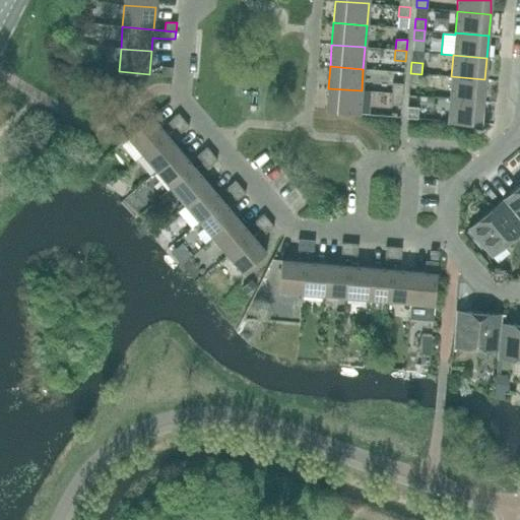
[(172,76),(173,68),(161,67),(161,75),(172,76)]
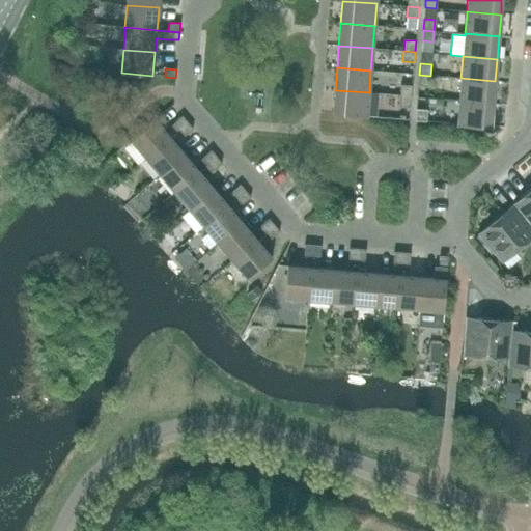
[(429,86),(430,76),(419,75),(418,85),(429,86)]
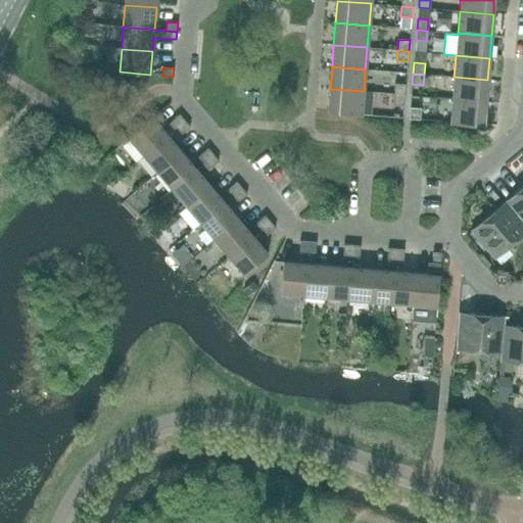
[(485,102),(487,80),(454,77),(453,99),(485,102)]
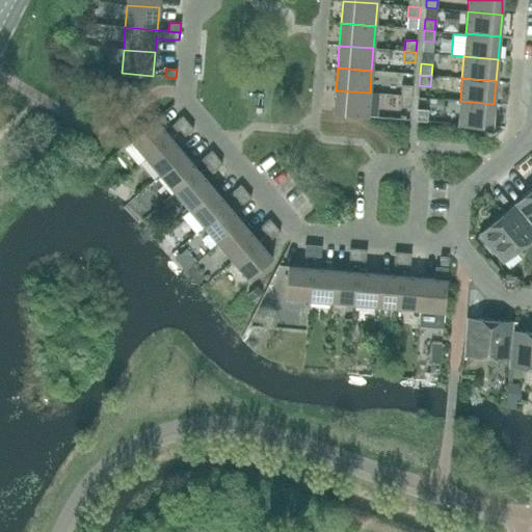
[(401,96),(411,97),(413,85),(401,85),(401,96)]
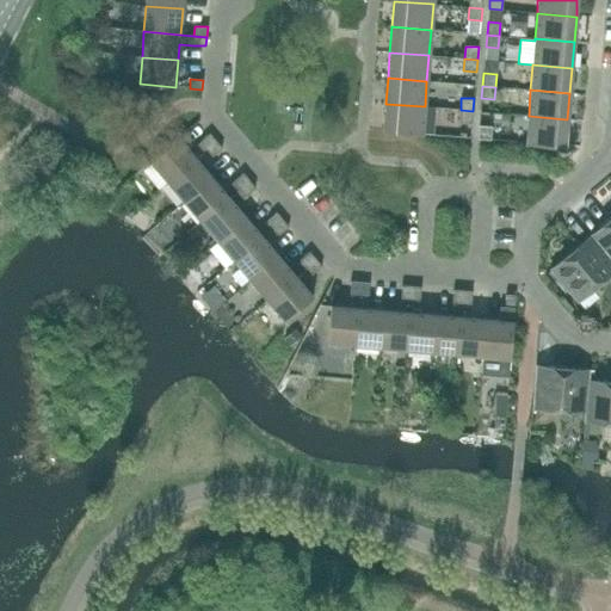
[(423,134),(425,106),(386,104),(383,130),(423,134)]
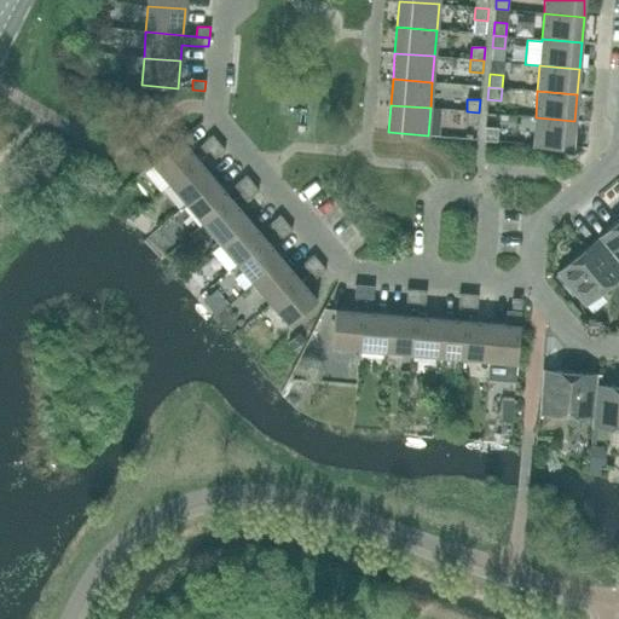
[(478,125),(479,113),(467,111),(466,123),(478,125)]
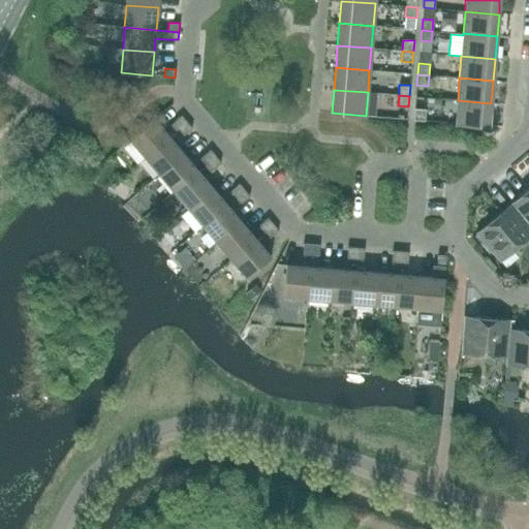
[(490,126),(491,103),(458,100),(456,123),(490,126)]
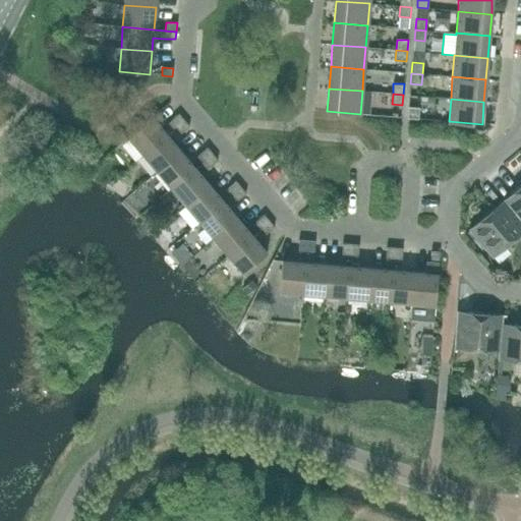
[(418,119),(419,108),(408,107),(407,118),(418,119)]
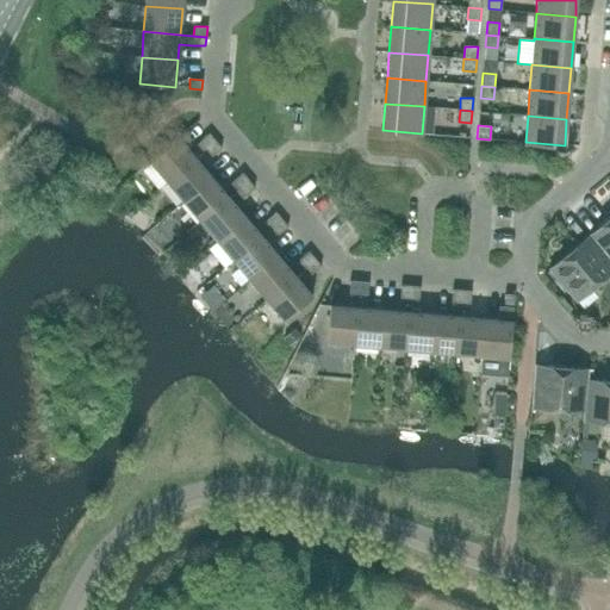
[(206,149),(216,141),(210,134),(200,142),(206,149)]
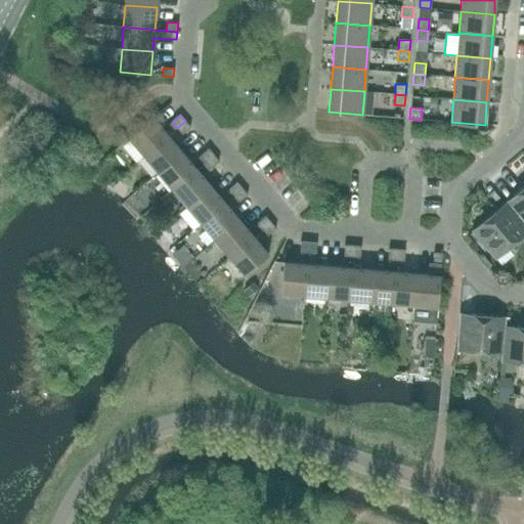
[(144,156),(168,135),(153,118),(129,137),(144,156)]
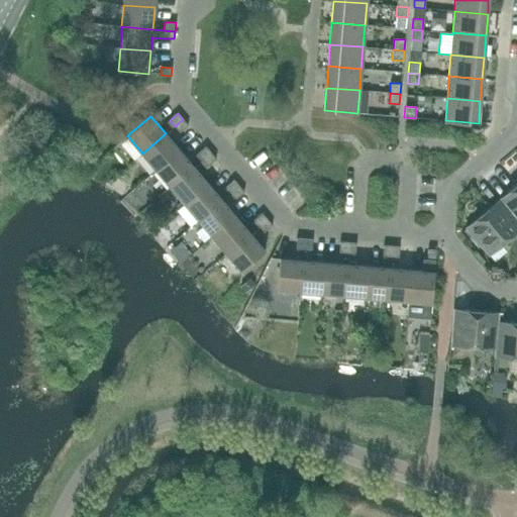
[(180,132),(188,125),(183,119),(175,126),(180,132)]
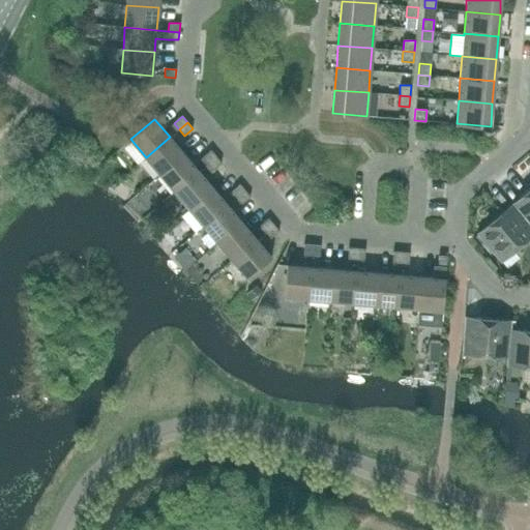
[(159,174),(184,154),(170,137),(146,157),(159,174)]
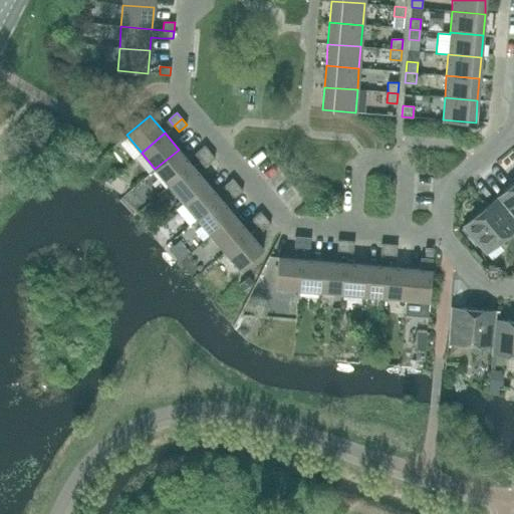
[(202,159),(210,152),(205,146),(197,153),(202,159)]
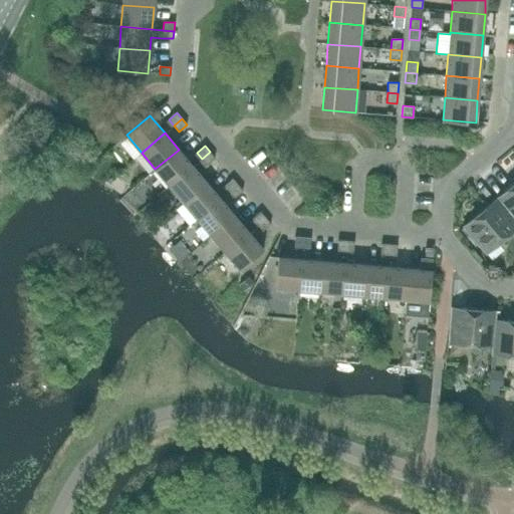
[(169,186),(193,166),(179,150),(155,169),(169,186)]
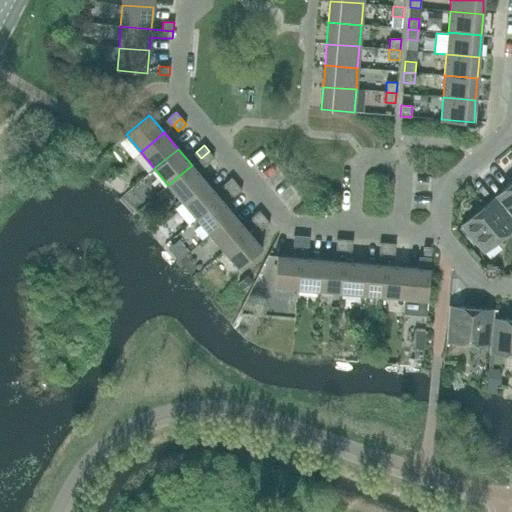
[(206,164),(214,157),(209,151),(201,158),(206,164)]
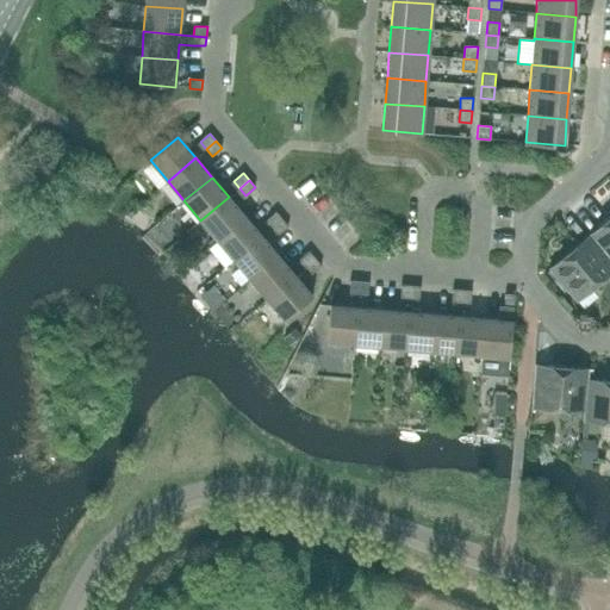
[(217,240),(246,217),(229,197),(200,221),(217,240)]
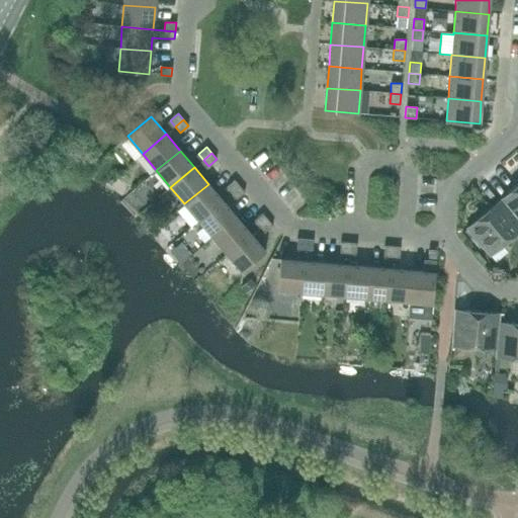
[(231,193),(240,186),(235,180),(226,187),(231,193)]
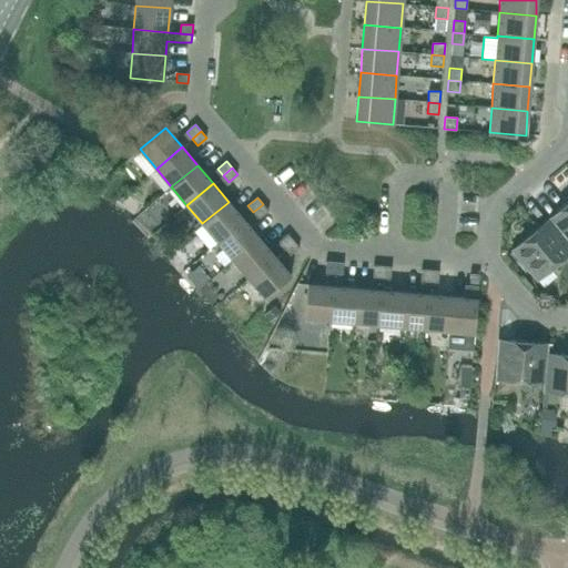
[(217,242),(244,220),(229,202),(202,223),(217,242)]
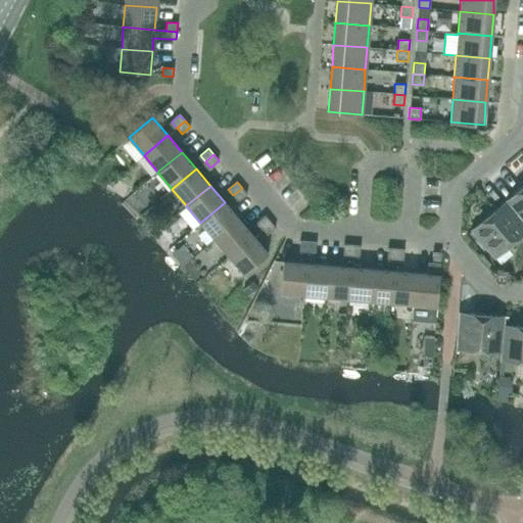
[(522,186),(506,201),(522,222),(522,186)]
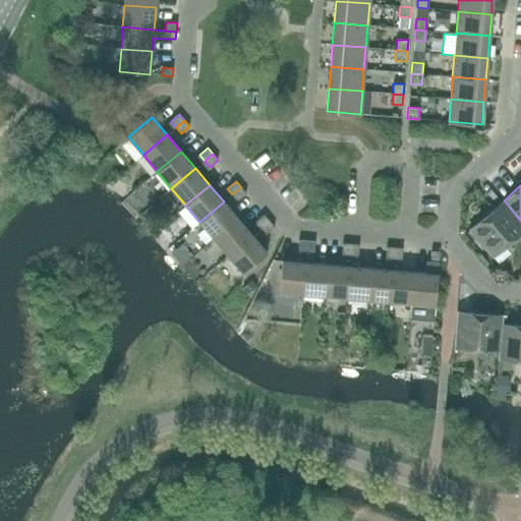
[(238,200),(246,193),(241,187),(232,194),(238,200)]
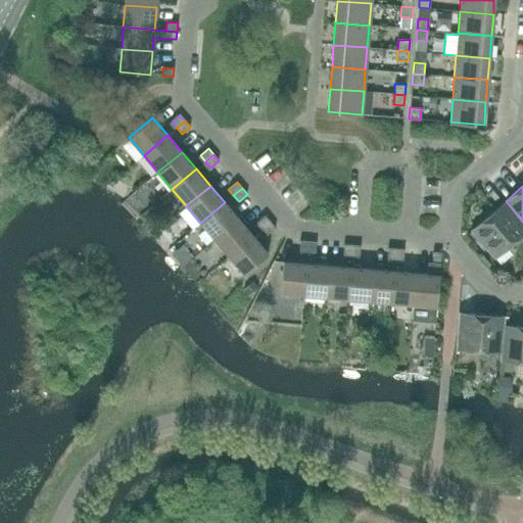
[(493,258),(522,233),(522,222),(506,201),(471,231),(493,258)]
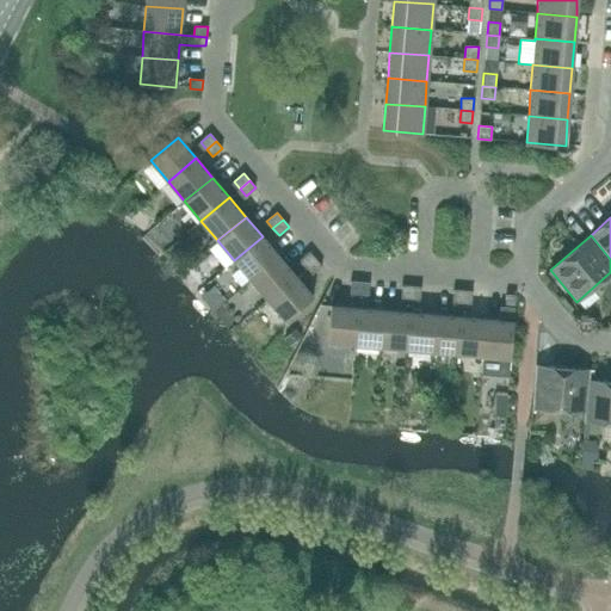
[(251,279),(278,257),(263,236),(234,260),(251,279)]
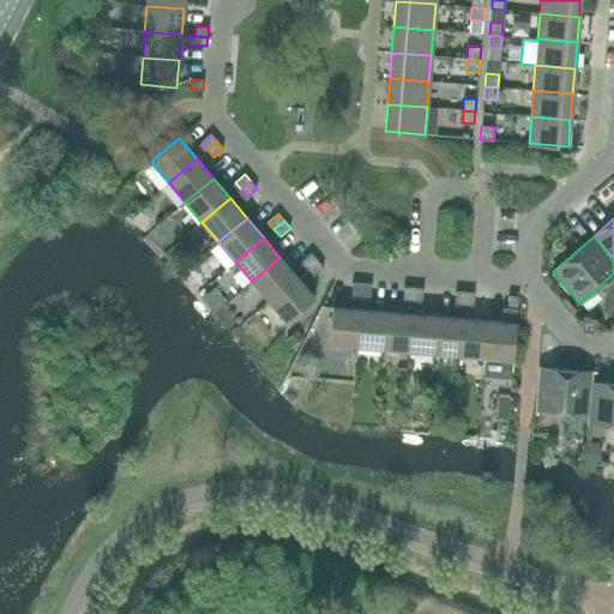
[(307,269),(318,260),(311,253),(301,262),(307,269)]
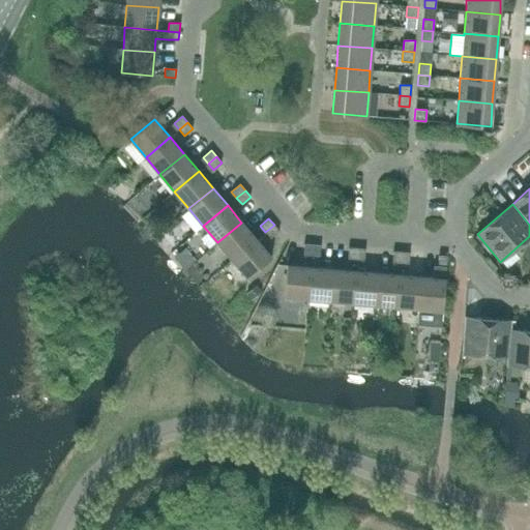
[(232,260),(256,239),(241,223),(217,242),(232,260)]
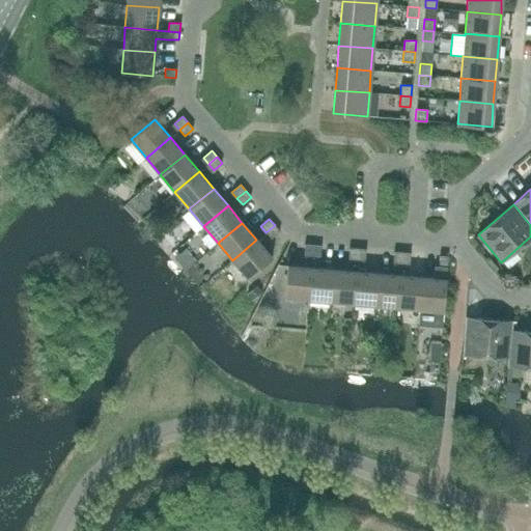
[(272,239),(280,231),(275,225),(266,232),(272,239)]
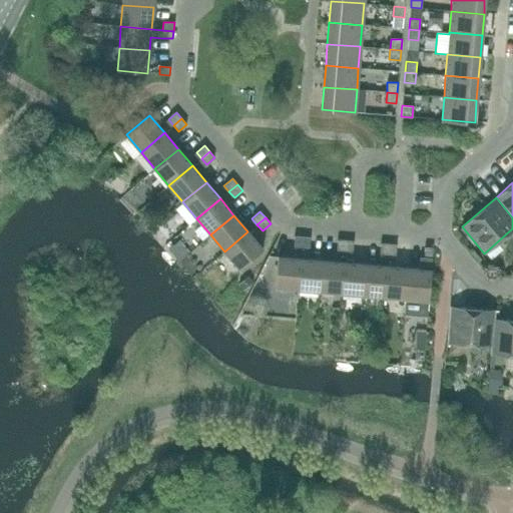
[(239,269),(263,249),(247,231),(224,251),(239,269)]
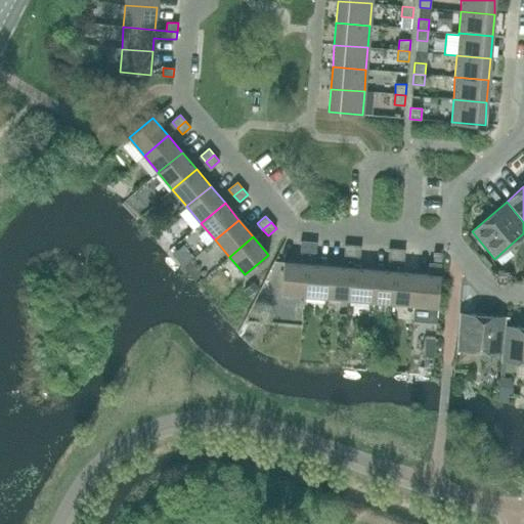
[(308,253),(309,242),(301,241),(300,252),(308,253)]
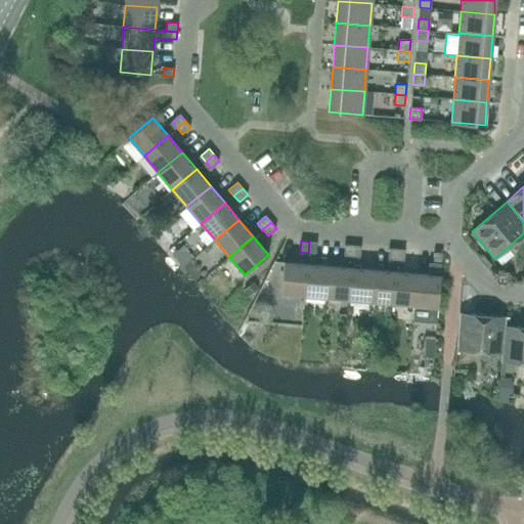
[(316,253),(317,243),(309,242),(308,253),(316,253)]
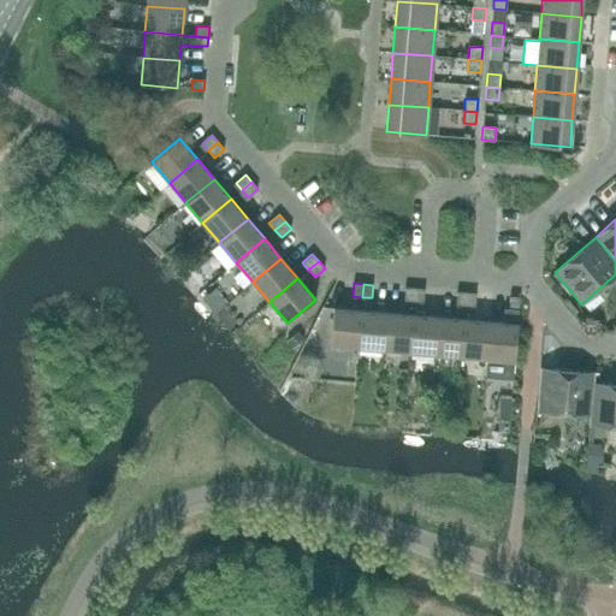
[(414,301),(415,289),(406,288),(404,301),(414,301)]
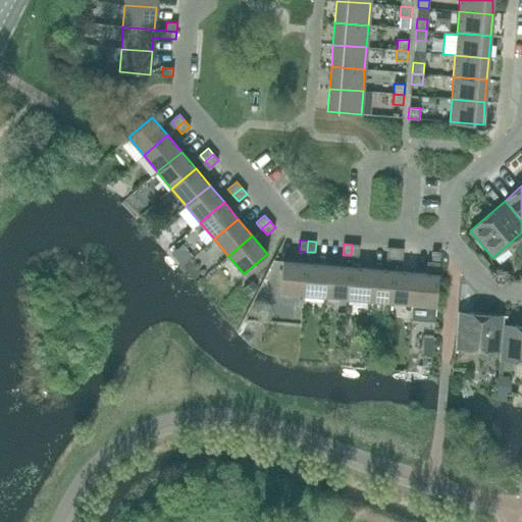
[(359,256),(359,245),(352,245),(351,255),(359,256)]
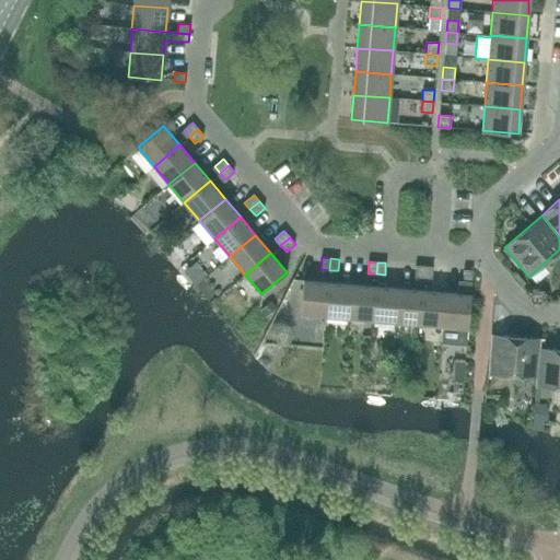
[(423,278),(424,266),(416,266),(415,277),(423,278)]
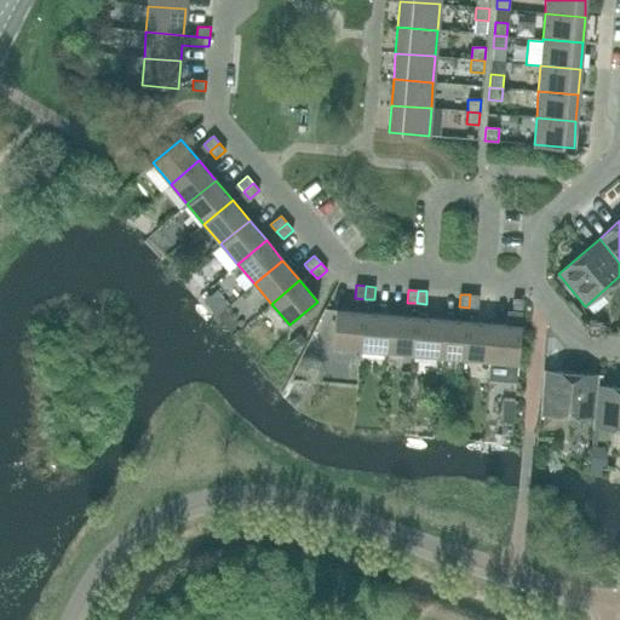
[(478,309),(480,296),(470,294),(469,308),(478,309)]
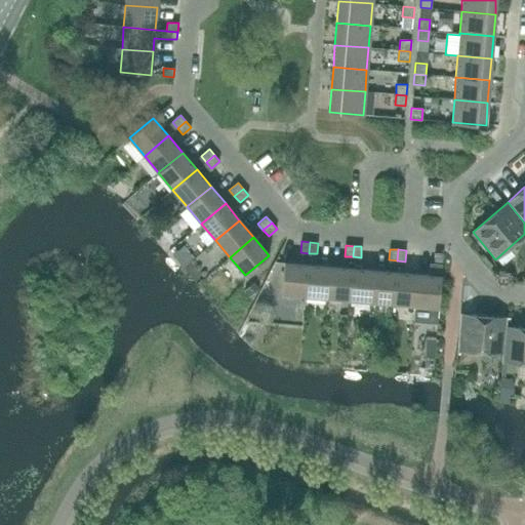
[(442,265),(443,253),(435,252),(434,264),(442,265)]
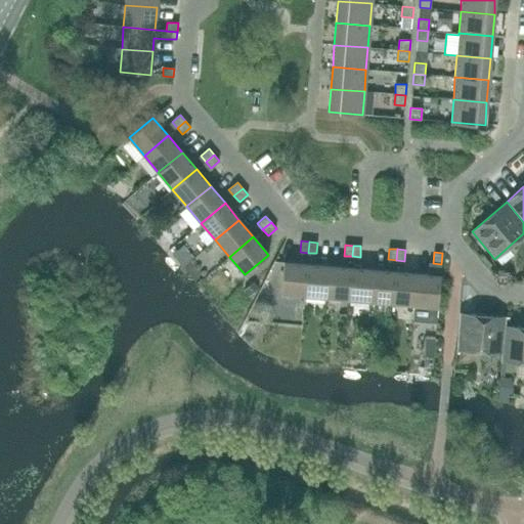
[(304,296),(307,264),(284,262),(280,294),(304,296)]
